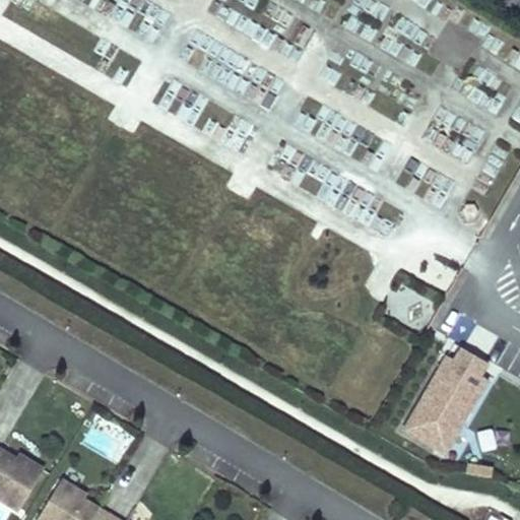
[(440,458),(490,373),(450,349),(399,435),(440,458)]
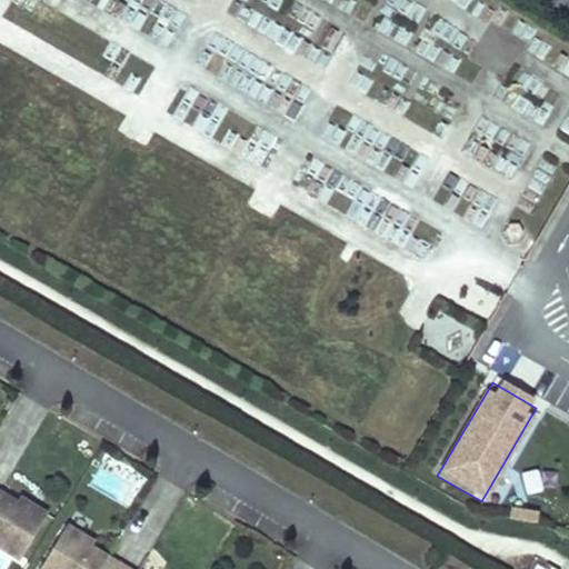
[(108,451),(89,485),(131,508),(150,476),(108,451)]
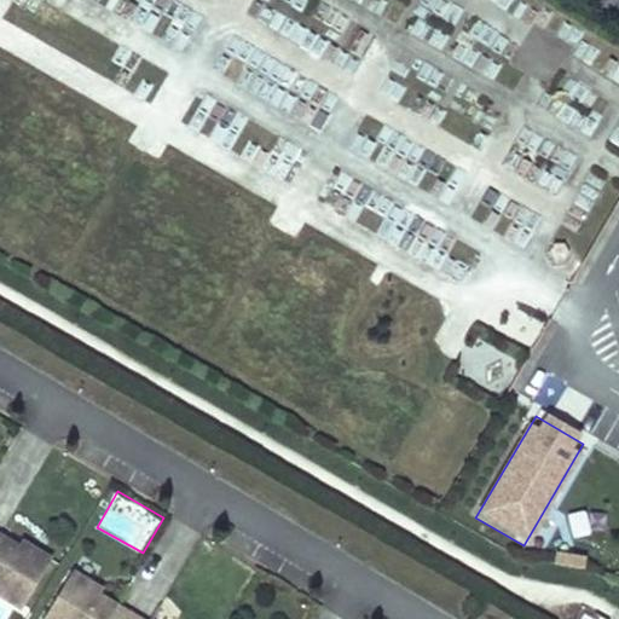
[(571,537),(590,532),(585,509),(566,513),(571,537)]
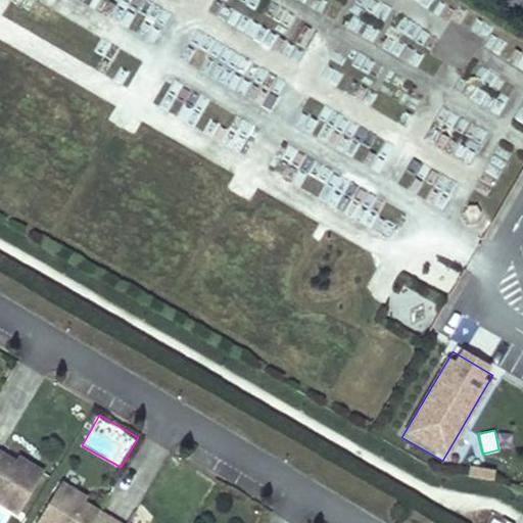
[(0,498),(29,517),(54,475),(38,465),(35,470),(26,465),(0,449),(0,498)]
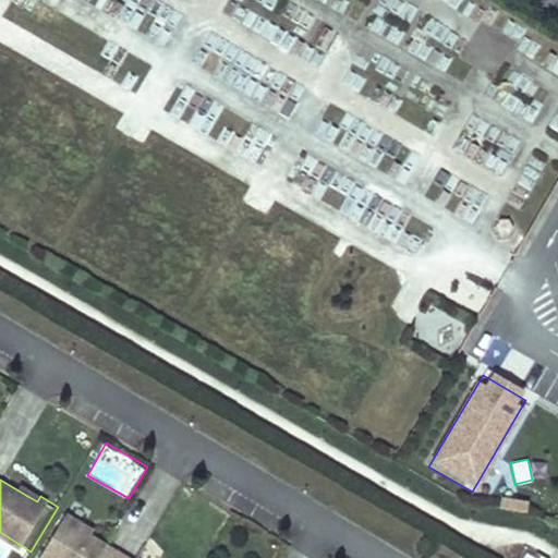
[(27,496),(37,501),(40,496),(31,490),(27,496)]
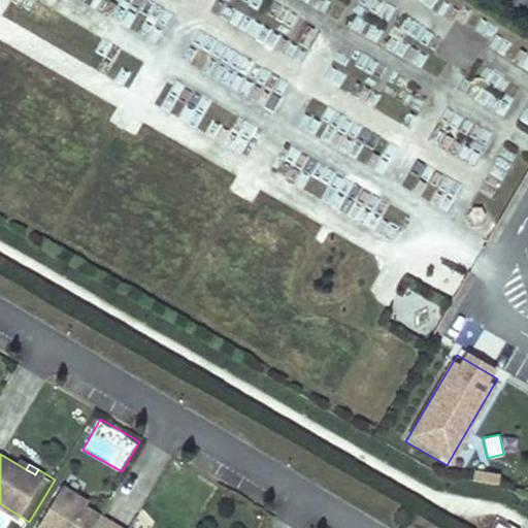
[(484,481),(505,485),(507,474),(486,470),(484,481)]
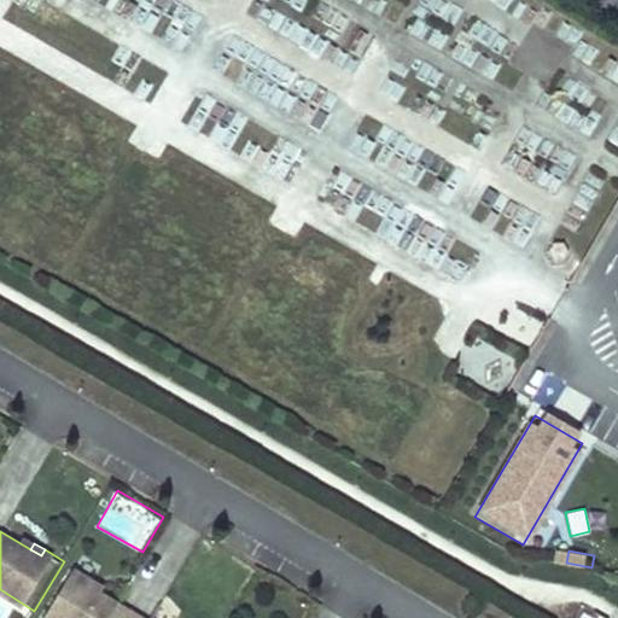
[(85,573),(57,617),(145,617),(111,598),(100,590),(104,586),(85,573)]
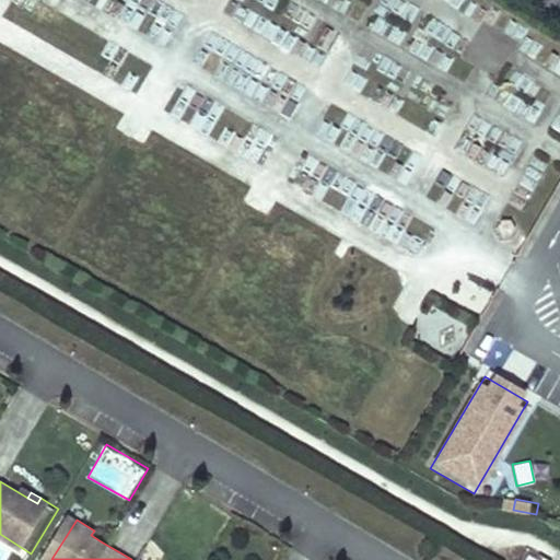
[(91,535),(101,541),(104,536),(94,531),(91,535)]
